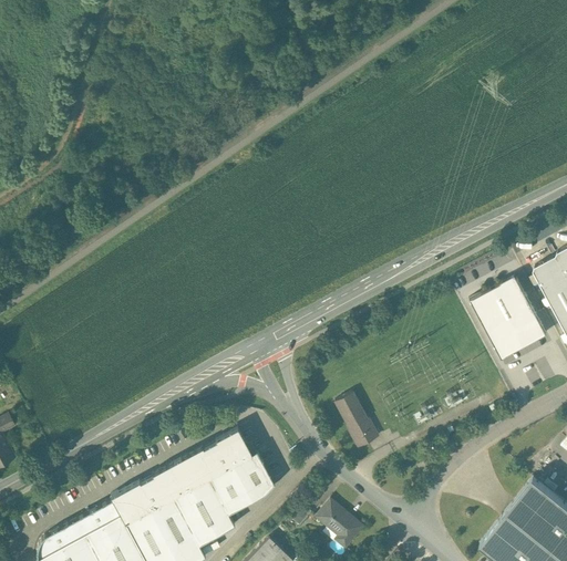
[(566,249),(557,255),(556,258),(535,269),(534,273),(543,290),(566,276),(566,249)]
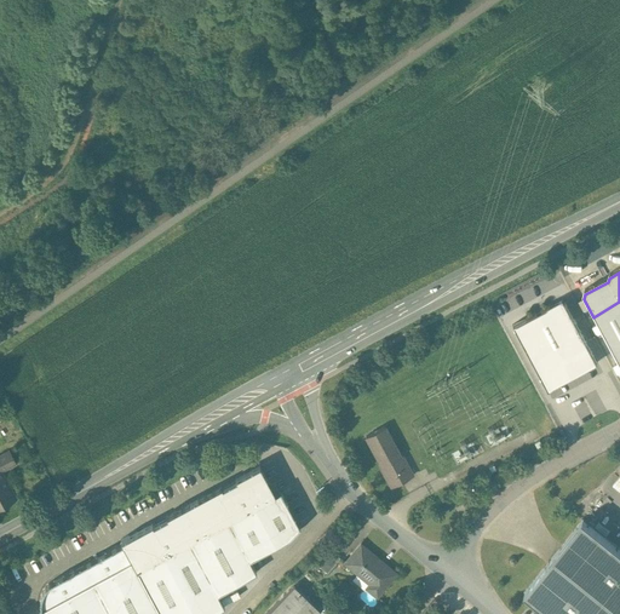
[(619,302),(593,317),(619,367),(619,302)]
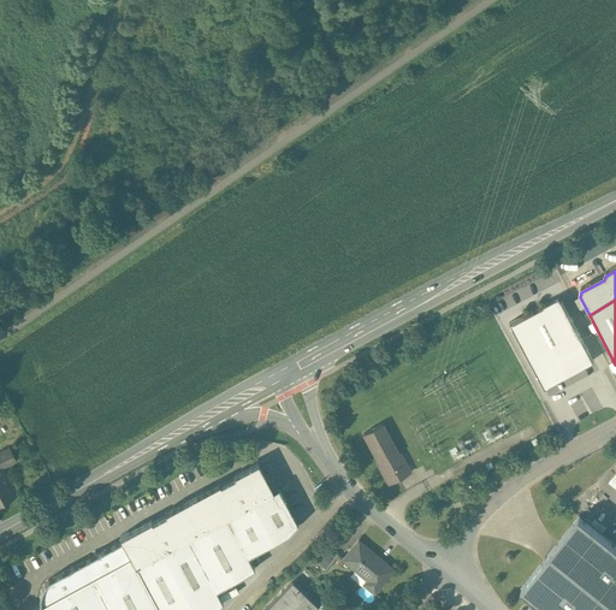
[(594,366),(560,301),(509,329),(543,392),(594,366)]
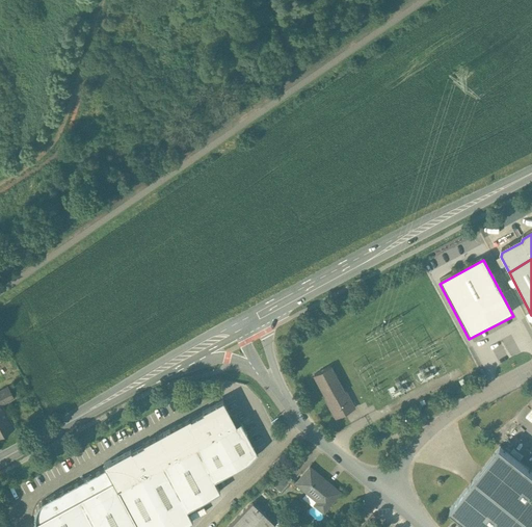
[(344,397),(329,371),(314,379),(327,405),(344,397)]
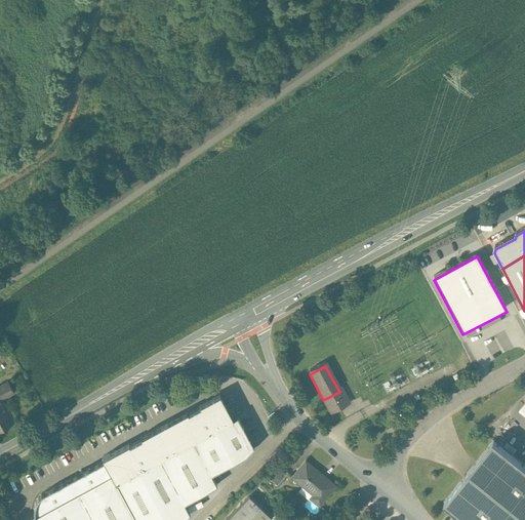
[(7,387),(0,390),(0,403),(0,404),(13,397),(7,387)]
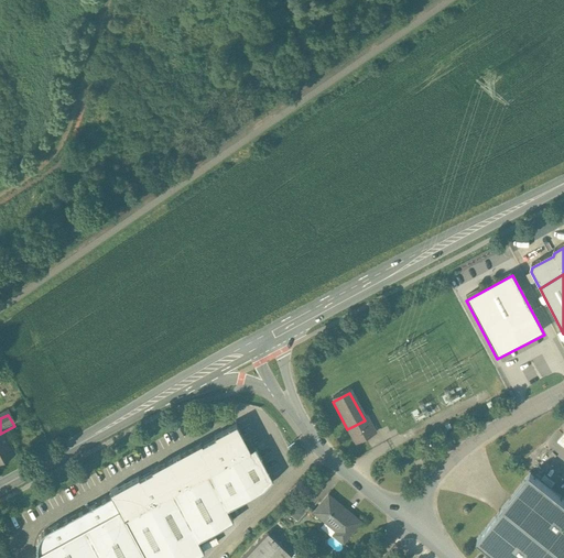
[(347,429),(346,429),(356,448),(376,438),(366,419),(365,420),(347,429)]
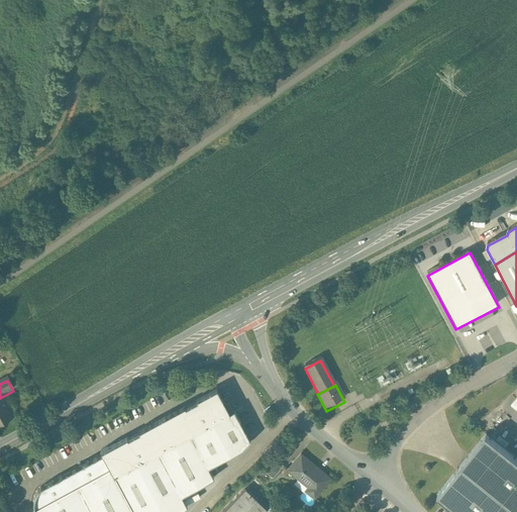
[(33,511),(185,511),(187,510),(181,499),(214,482),(208,471),(240,453),(249,444),(233,413),(228,415),(226,410),(225,411),(216,394),(108,451),(107,450),(100,453),(101,455),(41,488),(37,492),(34,498),(33,504),(33,511)]
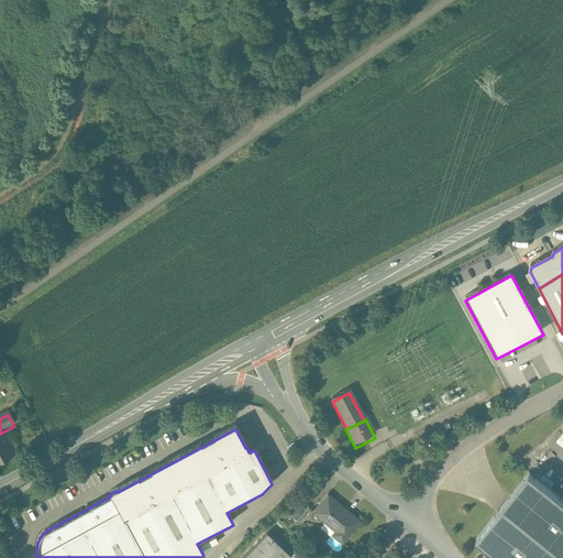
[(0,434),(0,433),(0,465),(13,458),(0,434)]
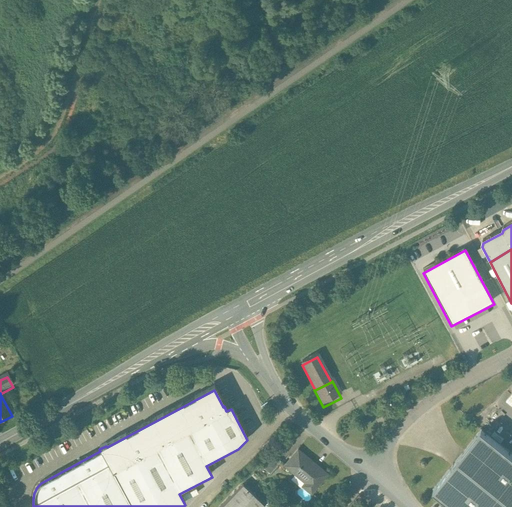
[(511,506),(511,456),(482,432),(433,493),(450,506),(511,506)]
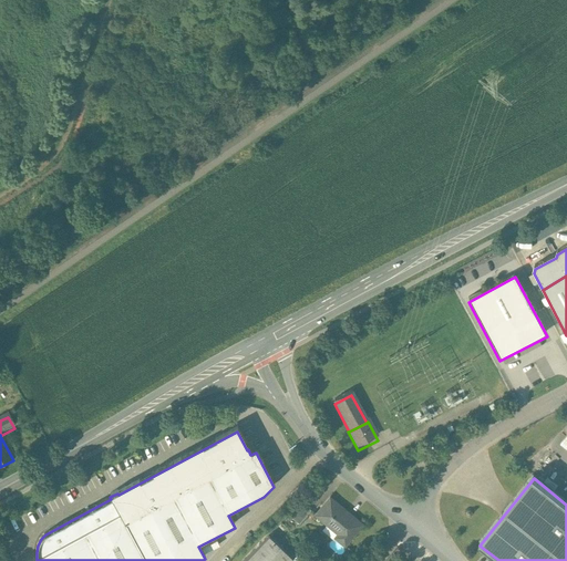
[(362,531),(330,504),(316,521),(338,540),(336,542),(346,551),(362,531)]
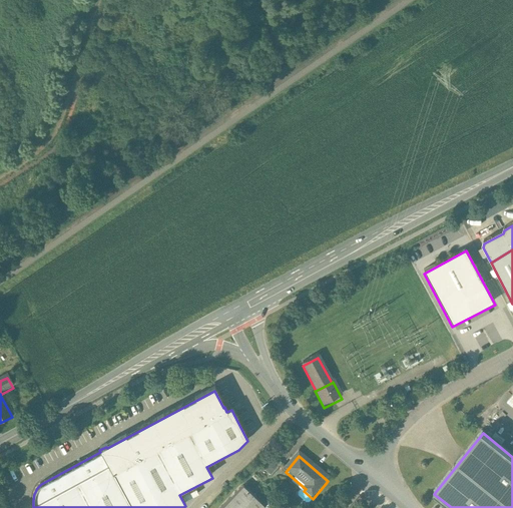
[(273,459),(262,472),(271,479),(282,466),(273,459)]
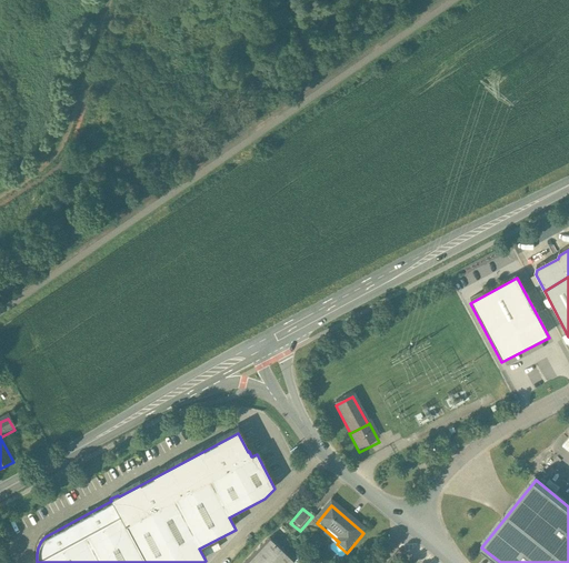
[(271,542),(250,562),(291,562),(271,542)]
